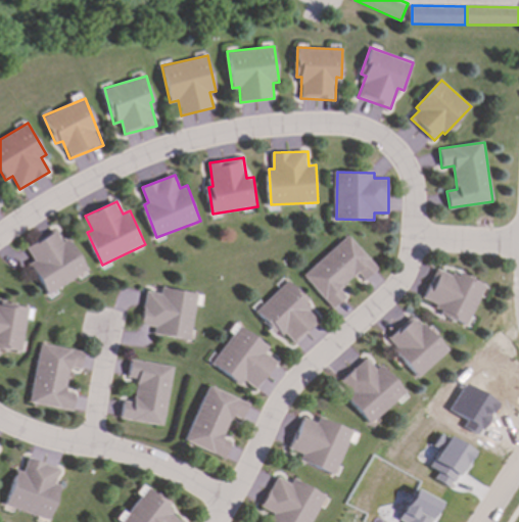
[(30,264),(49,294),(90,270),(71,238),(64,242),(57,230),(28,247),(35,261),(30,264)]
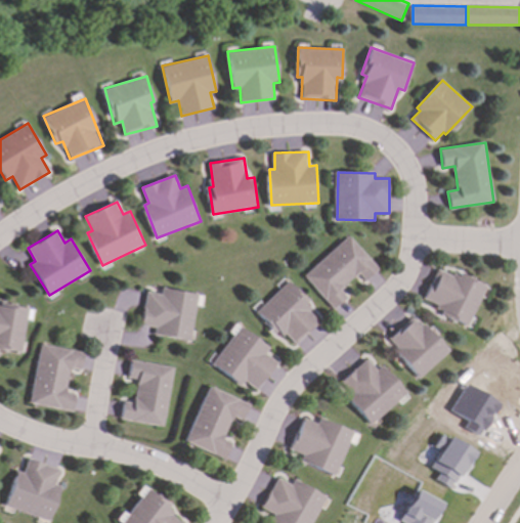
[(305,275),(335,309),(349,298),(342,290),(360,273),(366,280),(380,269),(350,235),(305,275)]
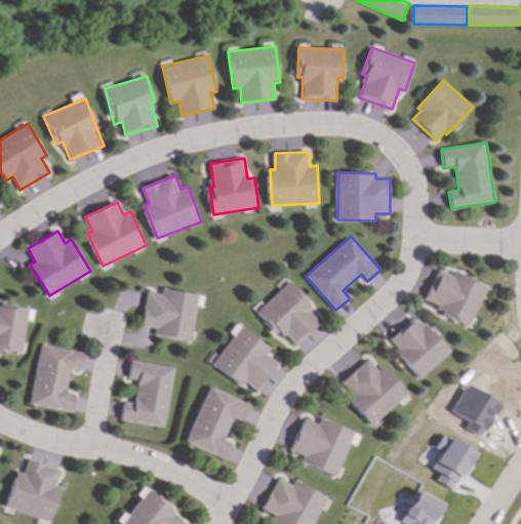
[(470,327),(488,285),(463,274),(461,278),(440,269),(426,300),(445,309),(443,315),(470,327)]
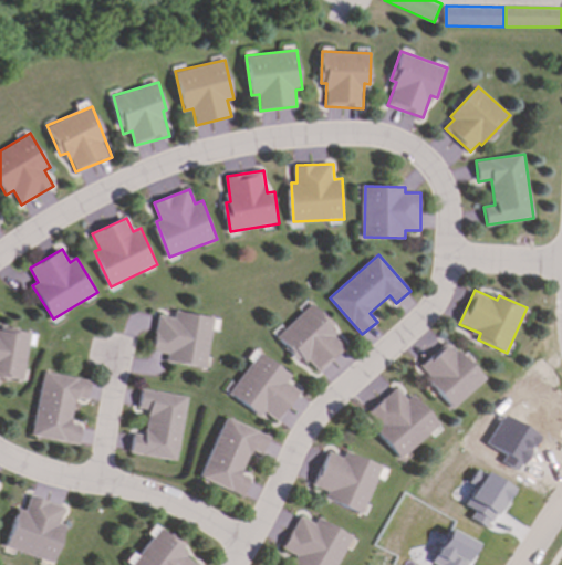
[(350,346),(313,304),(280,334),(316,375),(350,346)]
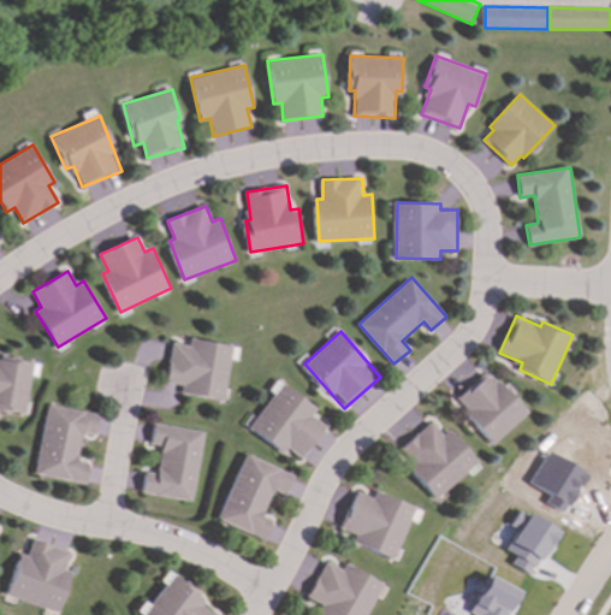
[(226,400),(236,346),(193,338),(191,346),(175,342),(167,383),(184,385),(183,394),(226,400)]
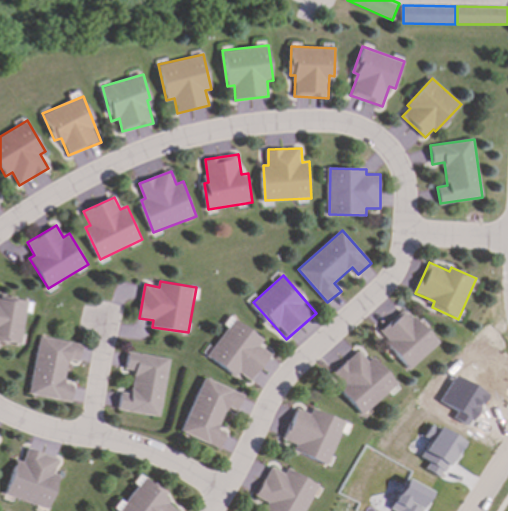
[(0,300),(0,340),(22,344),(29,300),(2,295),(1,301),(0,300)]
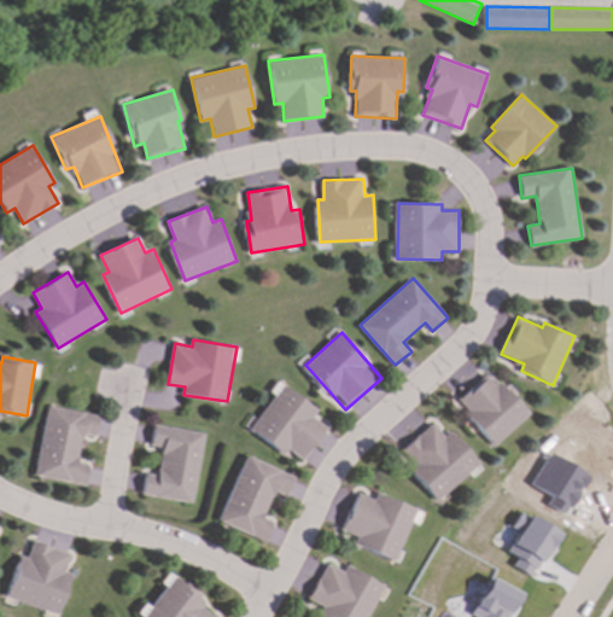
[(530,414),(501,380),(496,384),(488,374),(459,399),(468,409),(466,413),(495,446),(530,414)]
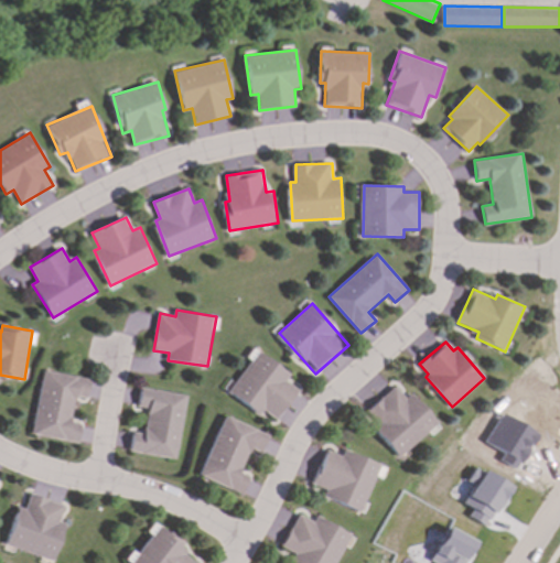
[(229,392),(261,414),(265,410),(279,420),(300,390),(287,381),(292,375),(258,352),(229,392)]
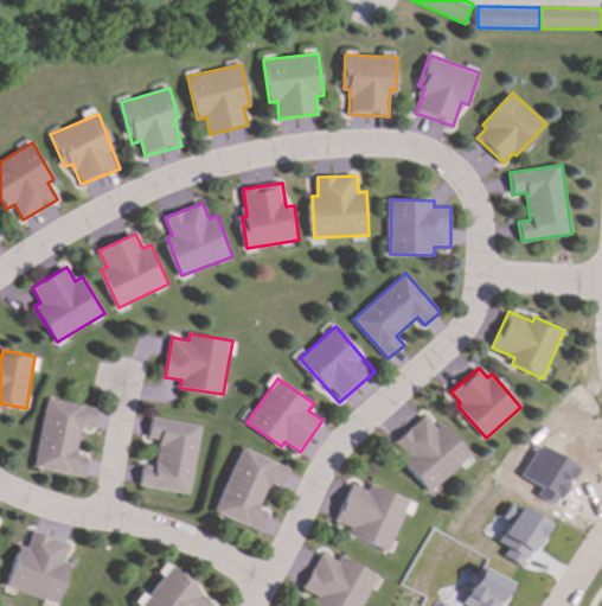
[(98,408),(47,399),(36,467),(85,476),(89,457),(77,454),(82,427),(95,428),(98,408)]
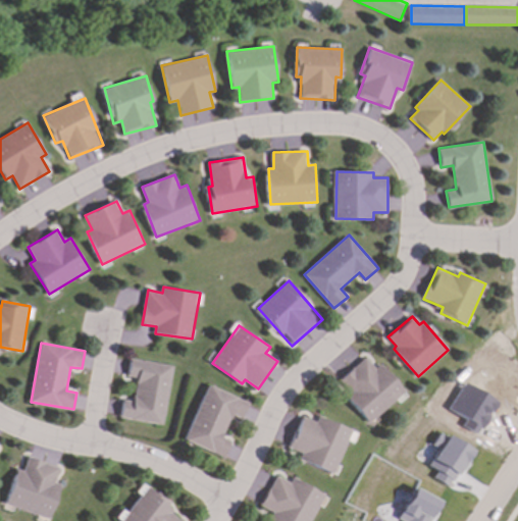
[(376,368),(365,357),(337,385),(373,422),(406,389),(380,364),(376,368)]
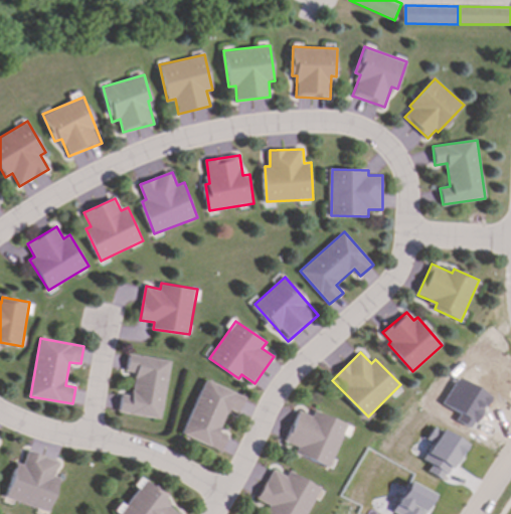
[(121,411),(164,418),(173,360),(131,353),(128,371),(138,372),(134,395),(123,394),(121,411)]
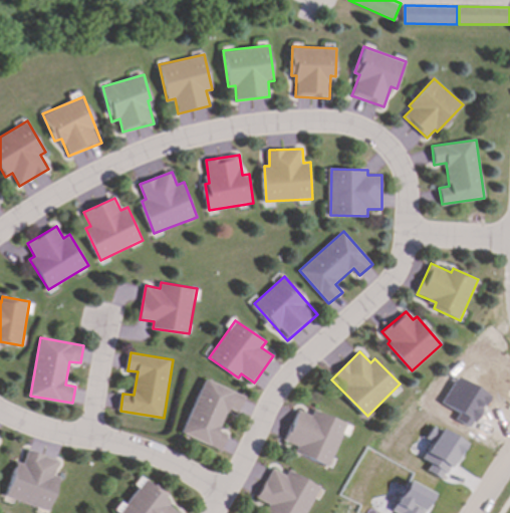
[(183,434),(223,449),(229,434),(220,431),(229,408),(239,412),(246,395),(204,378),(183,434)]
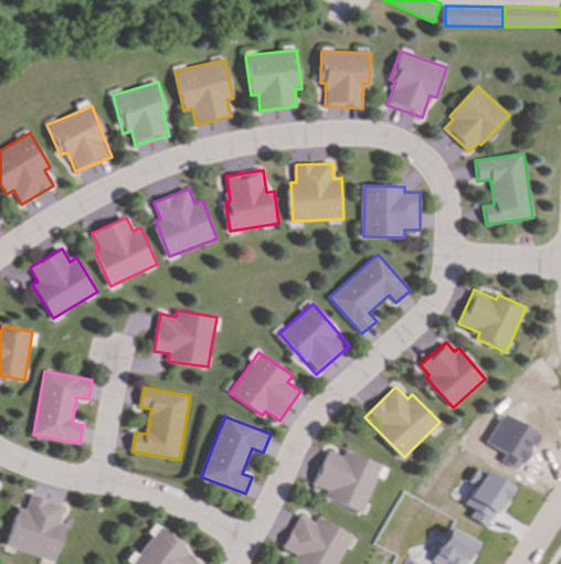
[(364,512),(379,476),(384,478),(389,468),(347,451),(345,456),(329,450),(316,485),(330,490),(327,498),(364,512)]
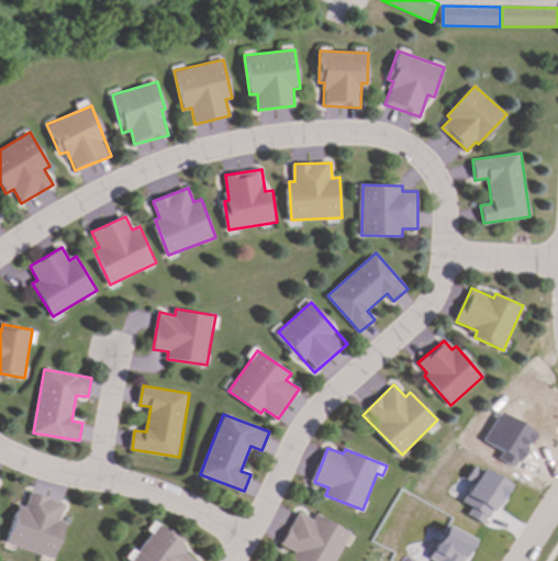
[(8,545),(57,557),(66,520),(62,519),(66,502),(31,493),(28,506),(19,504),(8,545)]
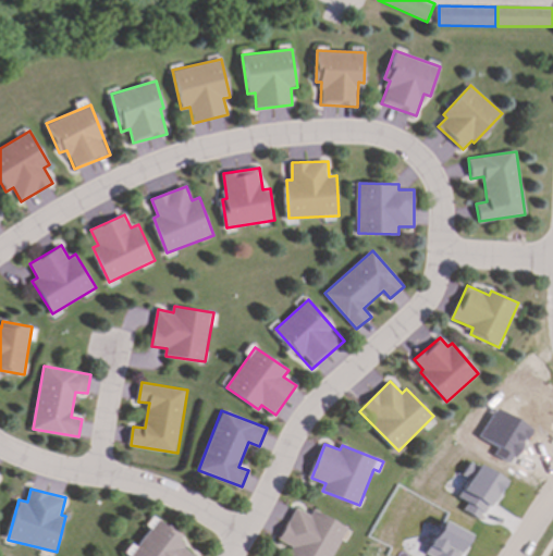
[(334,555),(349,528),(315,510),(312,515),(297,507),(281,540),(294,546),(291,554),(294,555),(334,555)]
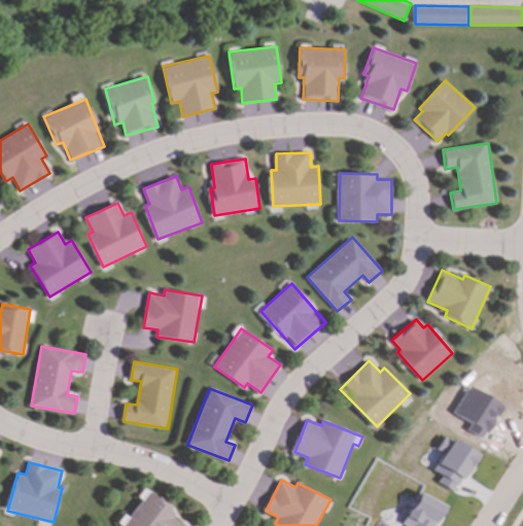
[(121,525),(186,525),(168,513),(172,507),(145,487),(138,496),(142,499),(121,525)]
